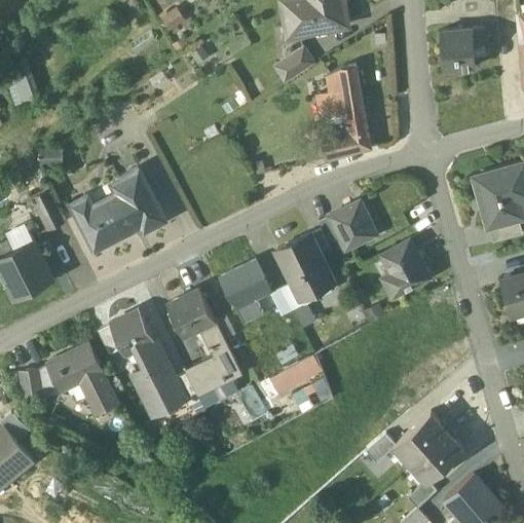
[(282,0),(278,1),(283,25),(295,22),(298,36),(346,28),(341,0),(282,0)]
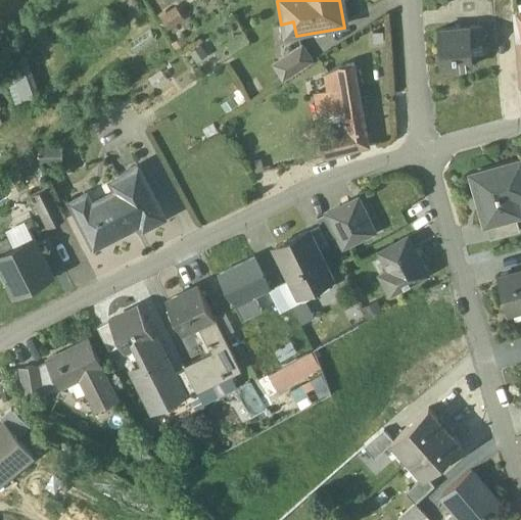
[(166,31),(183,21),(177,9),(158,18),(166,31)]
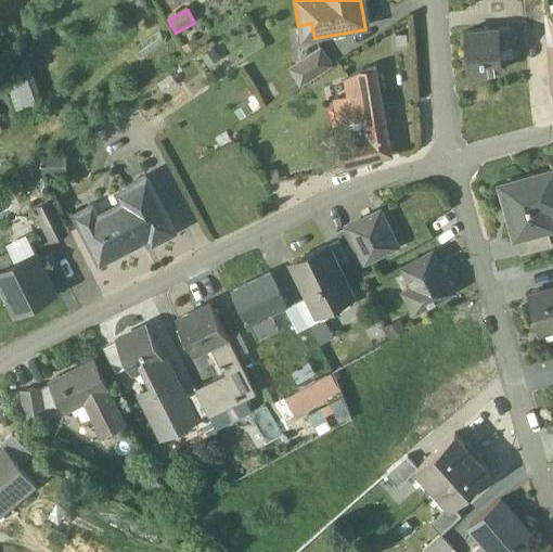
[(196,27),(179,38),(188,52),(205,41),(196,27)]
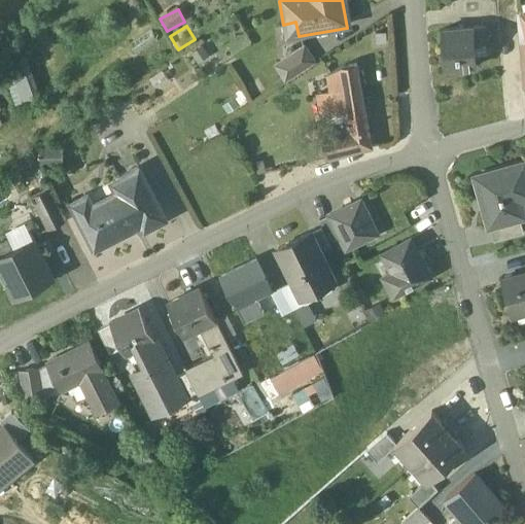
[(484,30),(471,31),(474,57),(483,57),(483,56),(487,56),(484,30)]
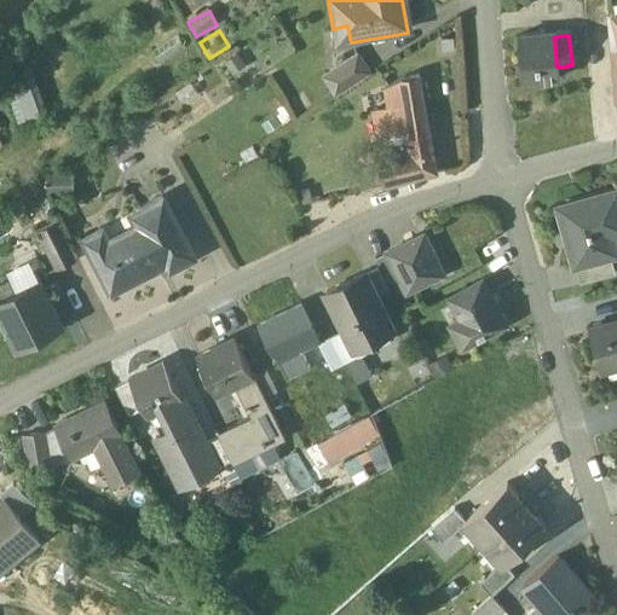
[(554,36),(517,39),(519,85),(558,81),(557,67),(554,36)]
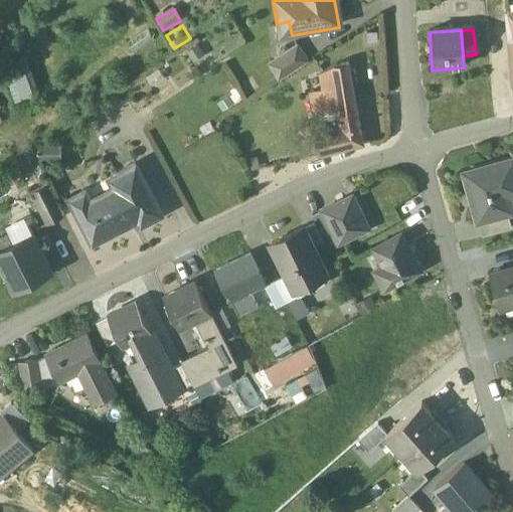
[(296,49),(269,67),(278,80),(304,63),(296,49)]
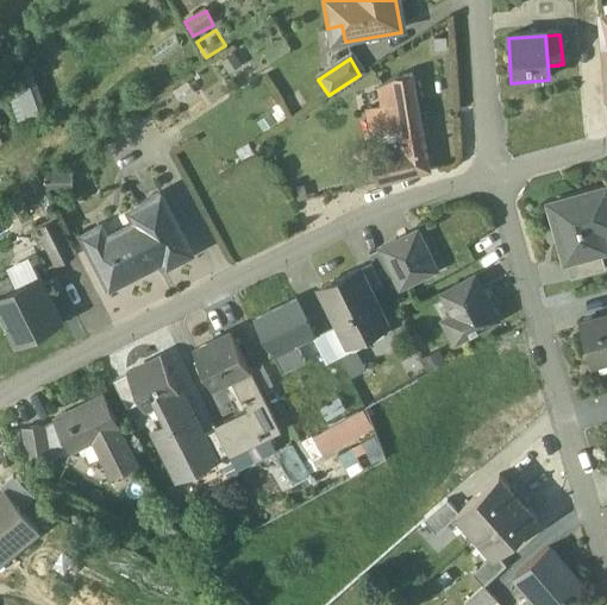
[(410,79),(392,82),(395,107),(413,102),(410,79)]
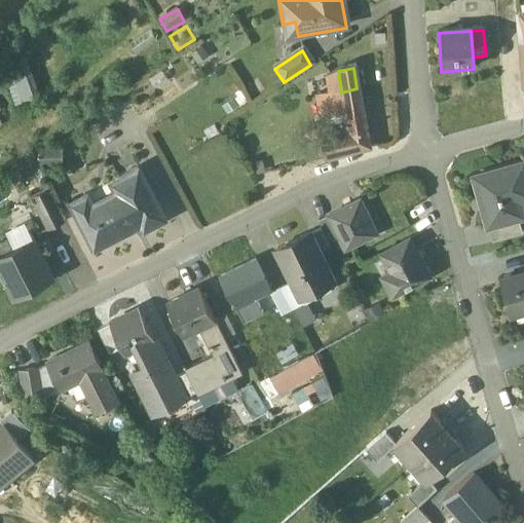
[(255,83),(245,88),(251,99),(261,92),(255,83)]
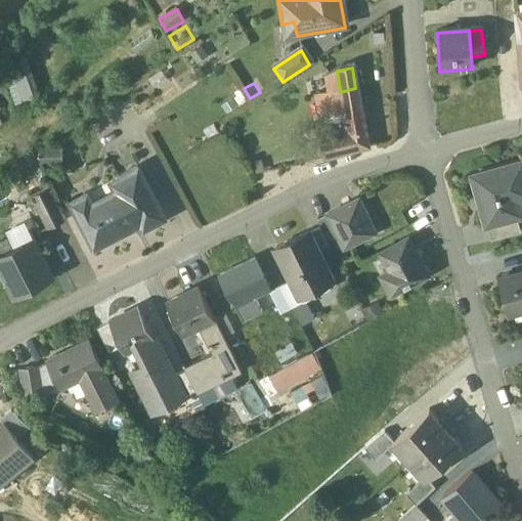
[(355,88),(340,92),(344,113),(347,131),(351,154),(366,149),(355,88)]
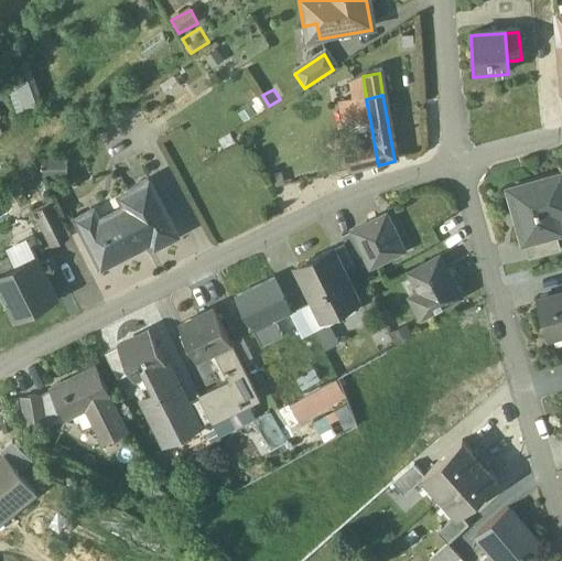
[(366,99),(359,100),(364,122),(370,121),(366,99)]
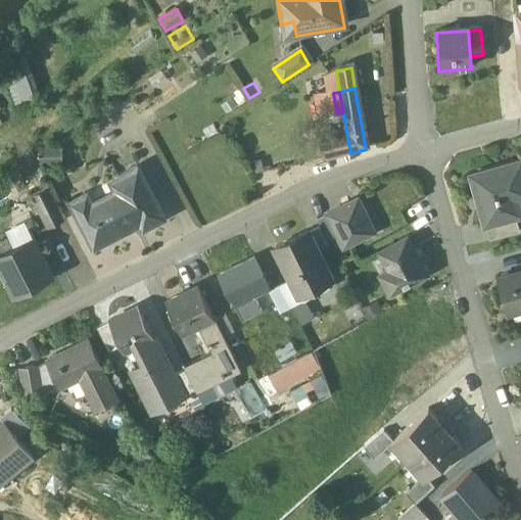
[(333,93),(313,97),(316,117),(337,113),(333,93)]
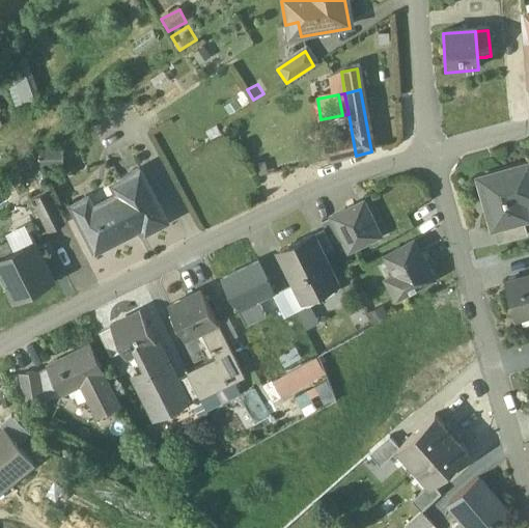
[(352,133),(324,140),(328,163),(356,156),(352,133)]
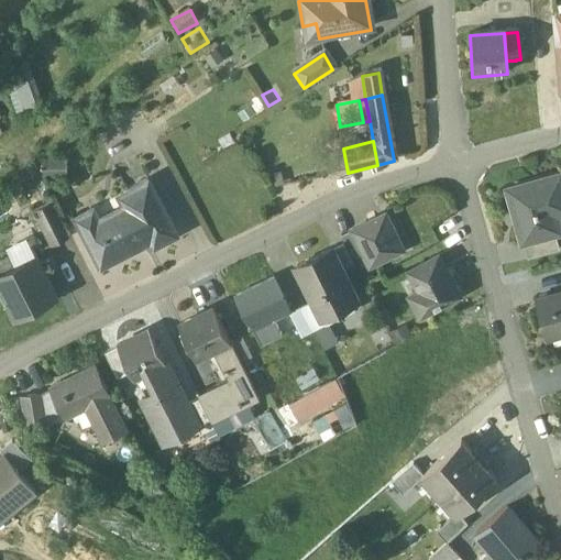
[(560,183),(559,176),(504,190),(519,246),(521,246),(553,238),(549,221),(560,217),(560,183)]
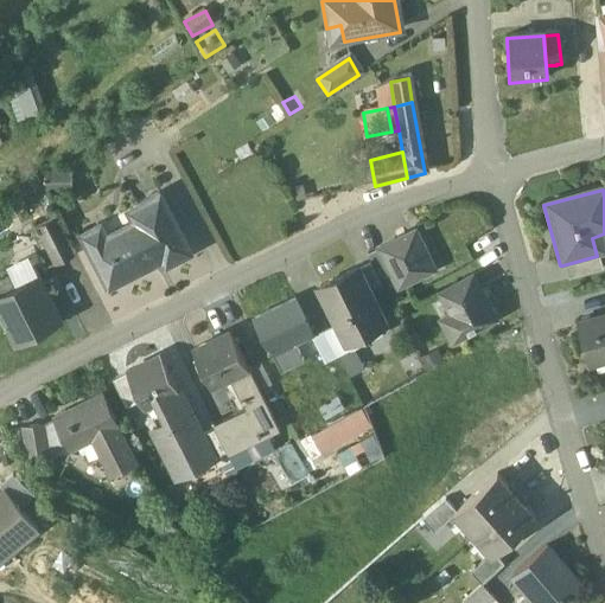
[(140,220),(104,238),(99,228),(80,237),(107,290),(161,262),(165,269),(189,256),(158,197),(134,210),(140,220)]
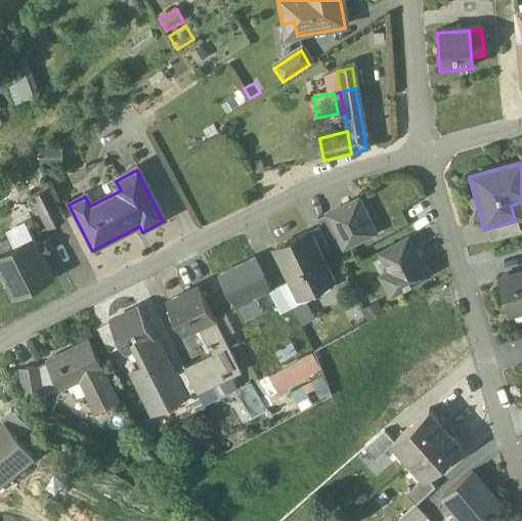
[(62,221),(46,189),(28,199),(44,230),(62,221)]
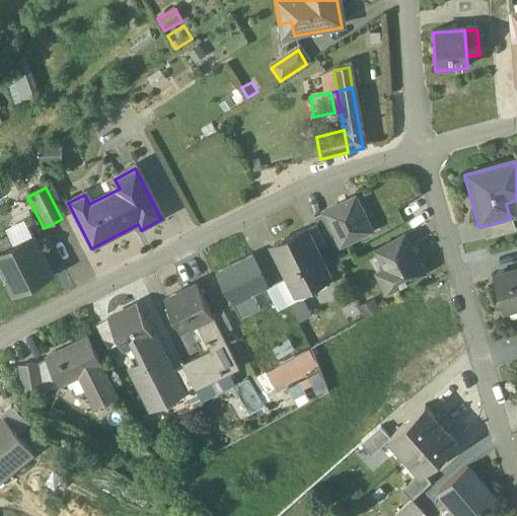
[(354,199),(323,213),(333,233),(338,230),(345,244),(370,231),(354,199)]
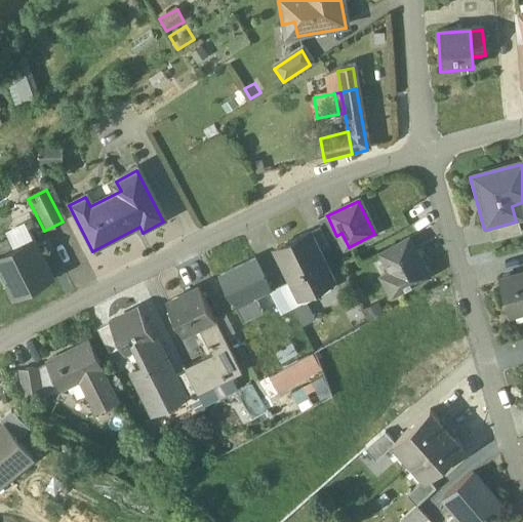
[(516,222),(486,230),(490,243),(520,235),(516,222)]
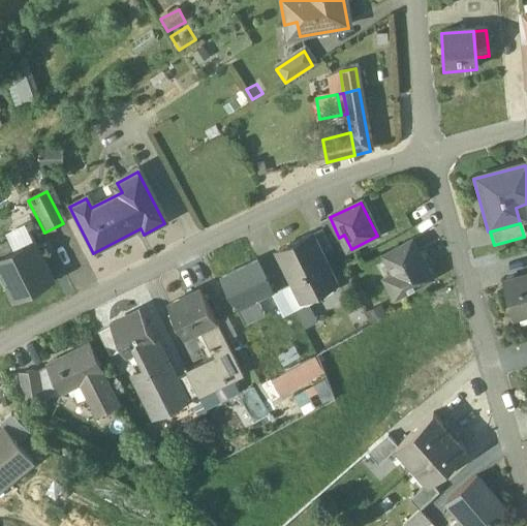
[(334,282),(310,236),(277,252),(293,285),(301,299),(334,282)]
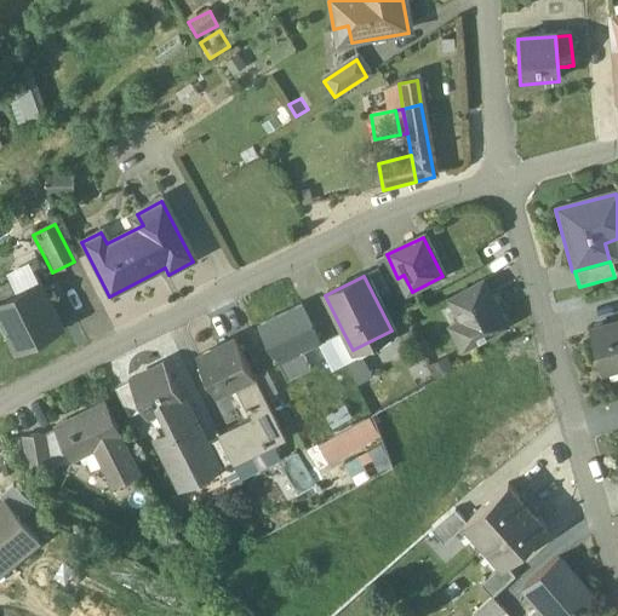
[(13,295),(0,303),(0,324),(15,351),(59,328),(36,283),(13,295)]
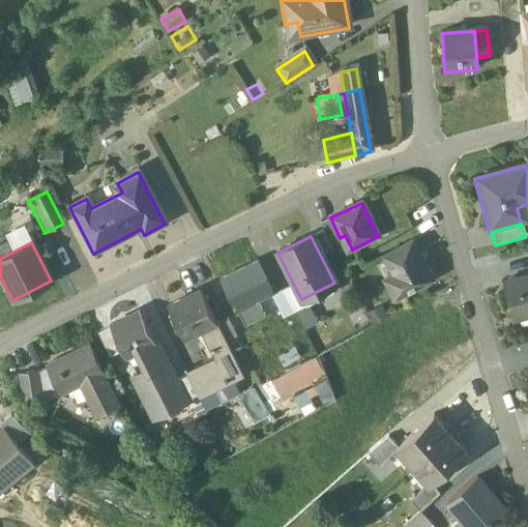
[(430,281),(410,242),(381,258),(391,276),(382,282),(392,301),(430,281)]
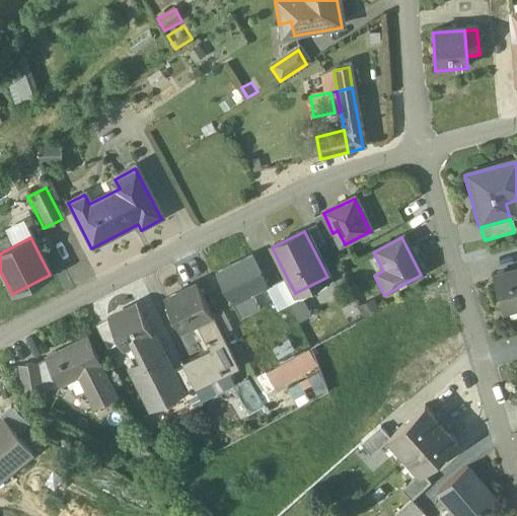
[(6,239),(0,242),(0,253),(11,247),(6,239)]
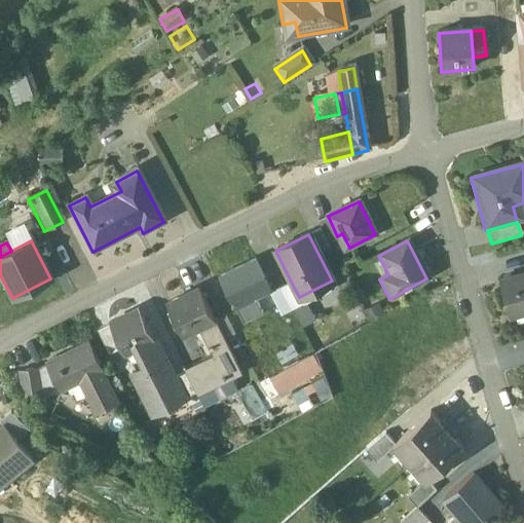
[(268,292),(253,262),(220,278),(234,308),(236,307),(251,300),(268,292)]
